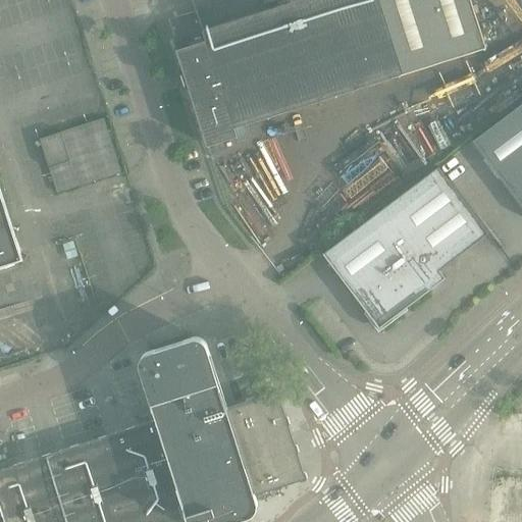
[(303,0),(174,41),(207,147),(238,137),(235,128),(486,48),(470,0),(303,0)]
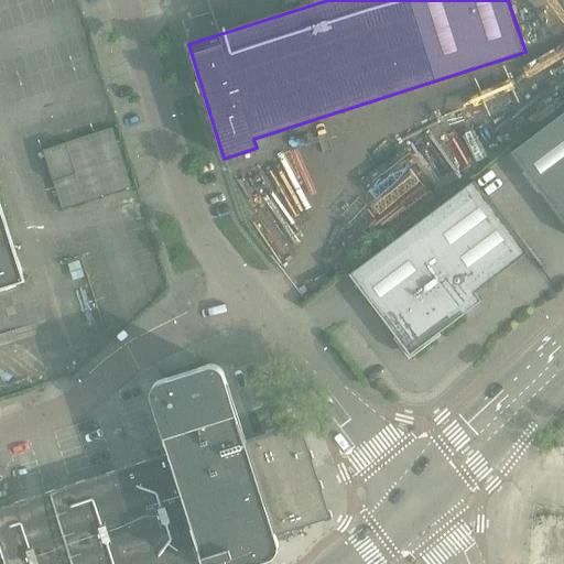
[(563,112),(511,153),(563,224),(563,112)]
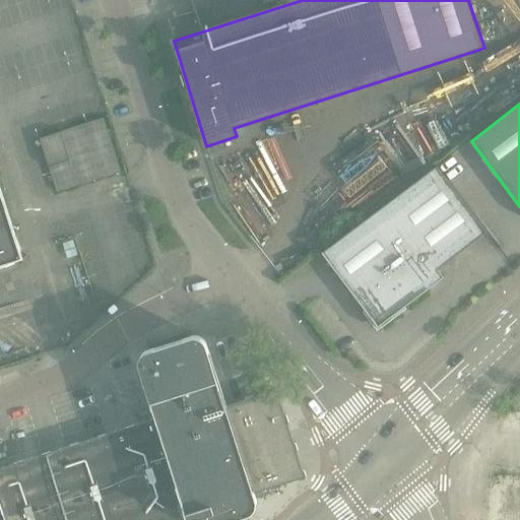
[(40,139),(57,194),(121,173),(104,119),(40,139)]
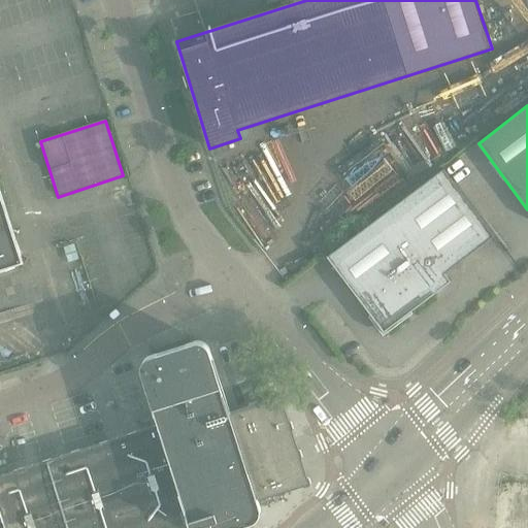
[(444,274),(494,237),(443,170),(327,258),(370,316),(384,333),(434,295),(434,294),(442,288),(444,287),(446,285),(447,281),(446,277),(444,274)]
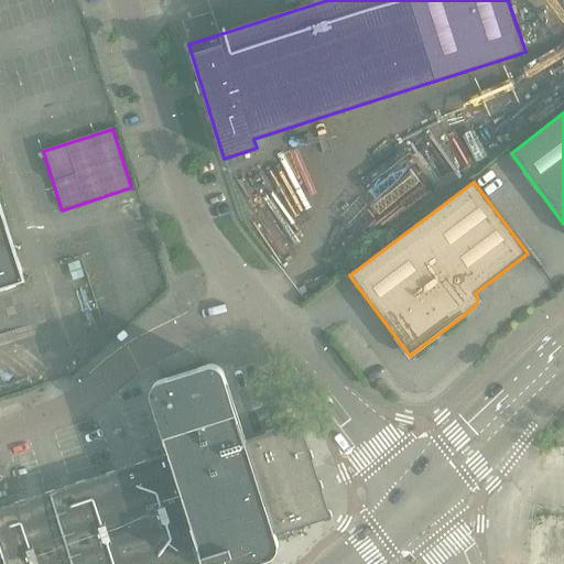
[(0,202),(0,288),(24,280),(0,202)]
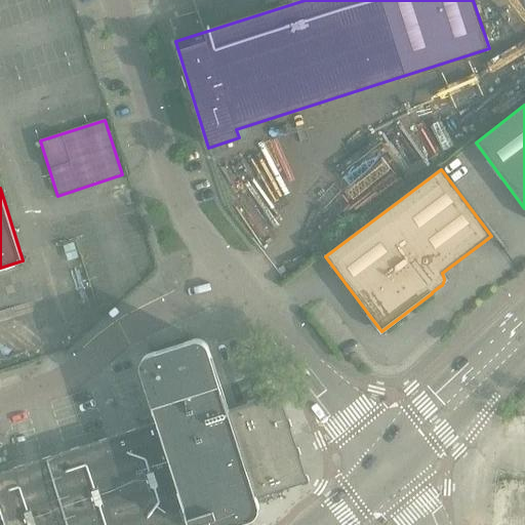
[(0,524),(235,524),(249,521),(252,520),(255,518),(257,516),(258,513),(259,510),(259,507),(258,503),(257,500),(306,485),(307,485),(309,483),(309,482),(309,480),(282,396),(281,395),(279,394),(278,394),(277,394),(228,409),(209,349),(208,347),(206,345),(205,342),(203,341),(200,340),(198,340),(196,340),(193,340),(151,354),(148,355),(146,357),(144,359),(143,361),(142,363),(140,366),(140,368),(140,371),(158,423),(0,473),(0,524)]
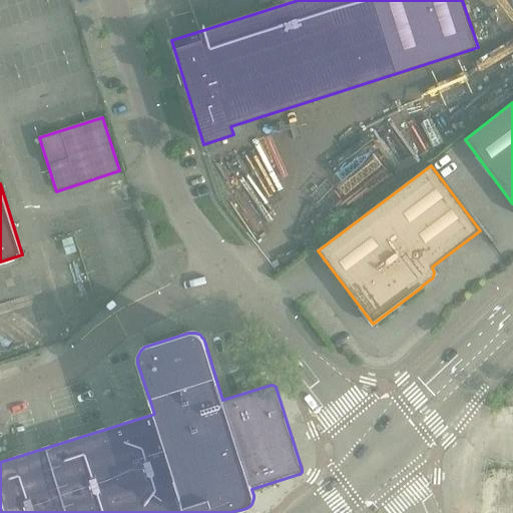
[(512,512),(512,474),(483,473),(480,512),(512,512)]
